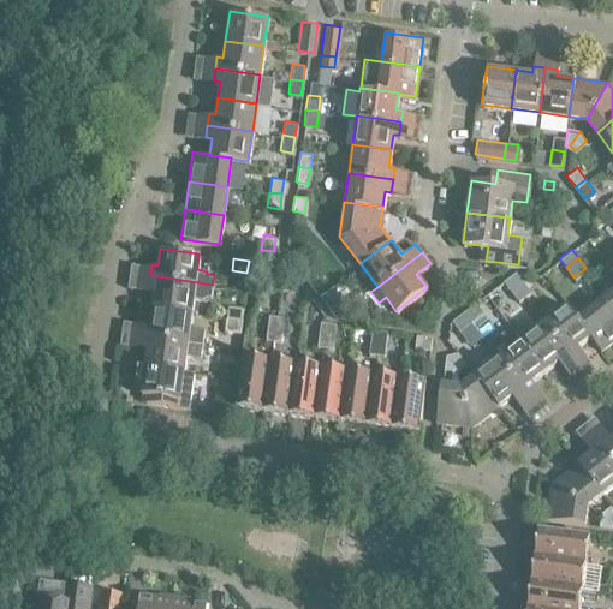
[(503,279),(510,288),(522,279),(515,270),(503,279)]
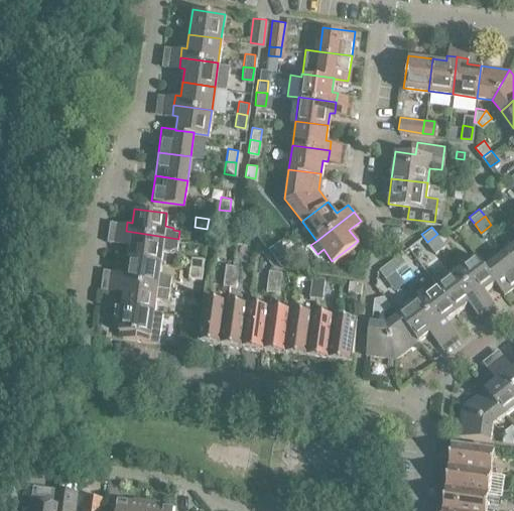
[(170,250),(170,247),(176,248),(178,239),(126,231),(124,242),(130,243),(128,256),(160,261),(161,249),(170,250)]
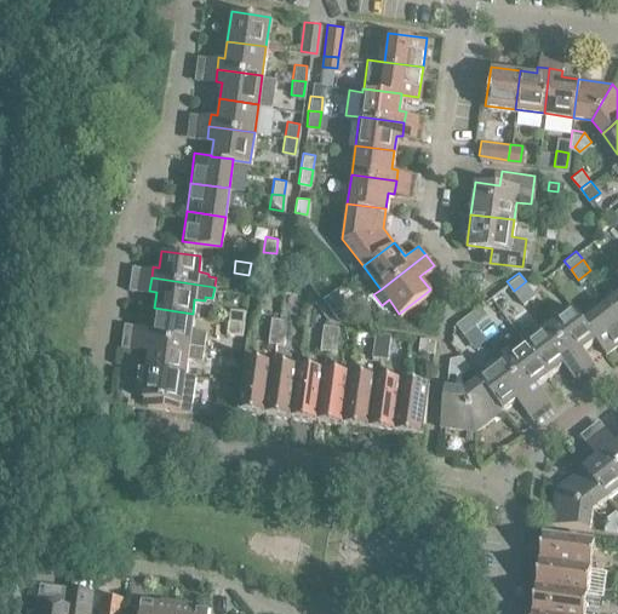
[(533,292),(526,281),(514,291),(521,302),(533,292)]
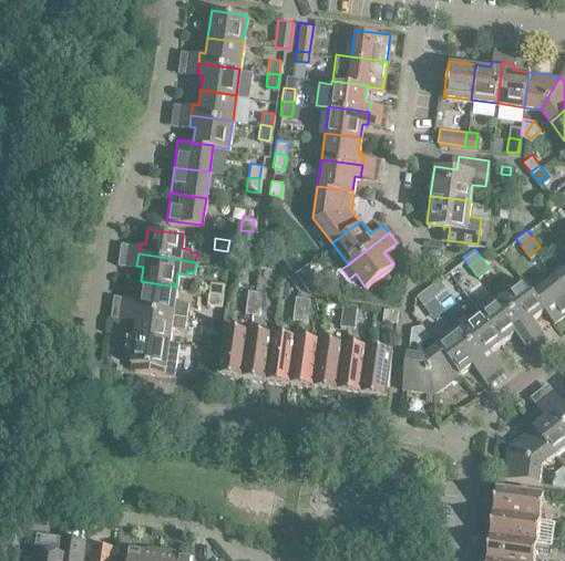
[(315,290),(321,284),(306,262),(295,271),(308,289),(315,290)]
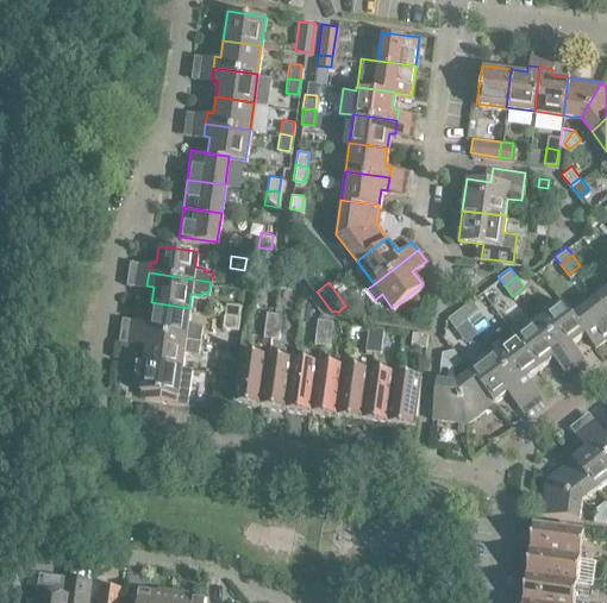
[(606,286),(594,296),(606,313),(606,286)]
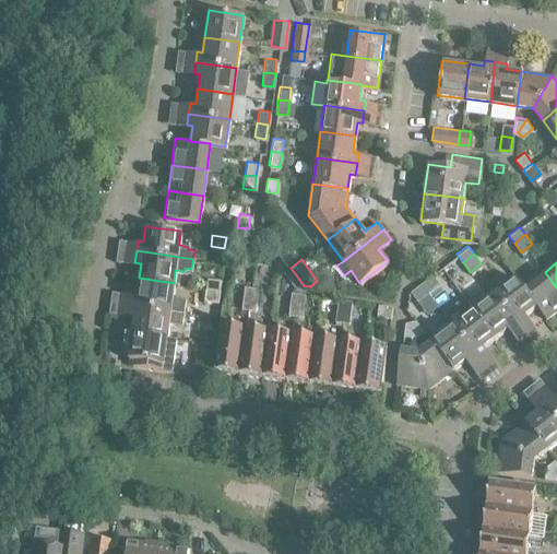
[(545,317),(556,307),(556,287),(545,272),(524,289),(523,289),(535,303),(535,304),(545,317)]
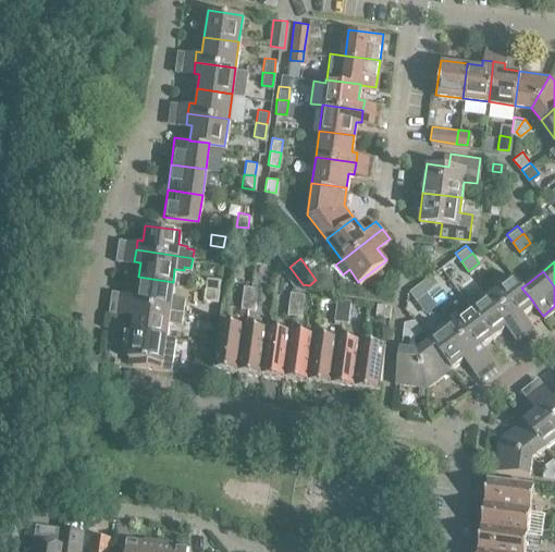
[(430,272),(418,281),(424,291),(436,281),(430,272)]
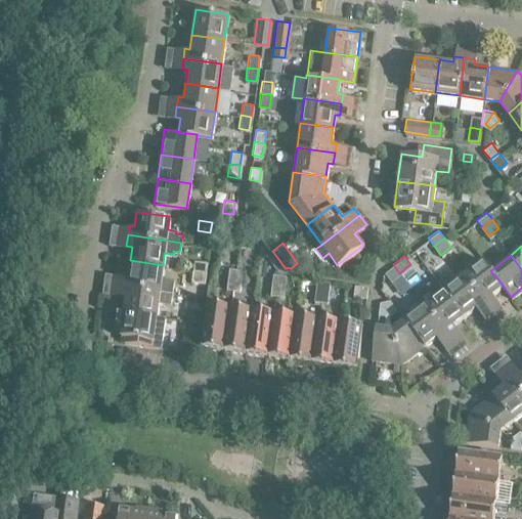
[(490,293),(502,285),(502,284),(490,270),(491,270),(482,258),(463,273),(485,304),(494,297),(490,293)]
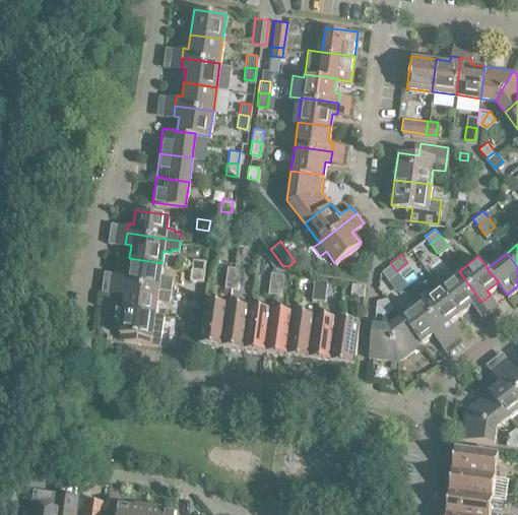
[(192,257),(191,267),(203,269),(205,259),(192,257)]
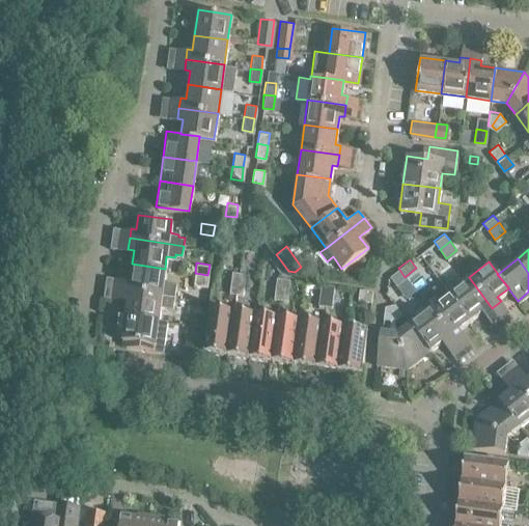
[(161,294),(165,269),(132,264),(130,278),(124,278),(122,288),(161,294)]
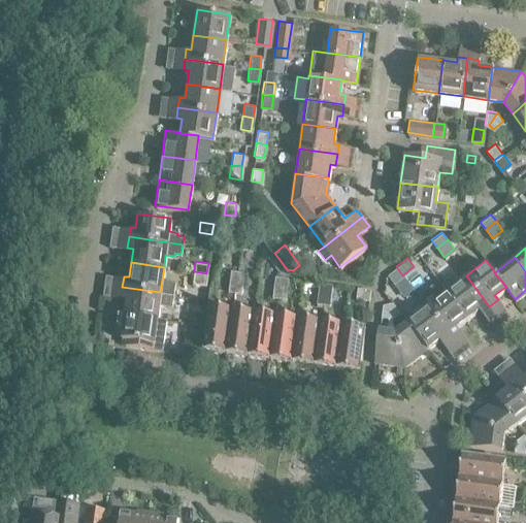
[(393,283),(402,275),(396,266),(387,273),(393,283)]
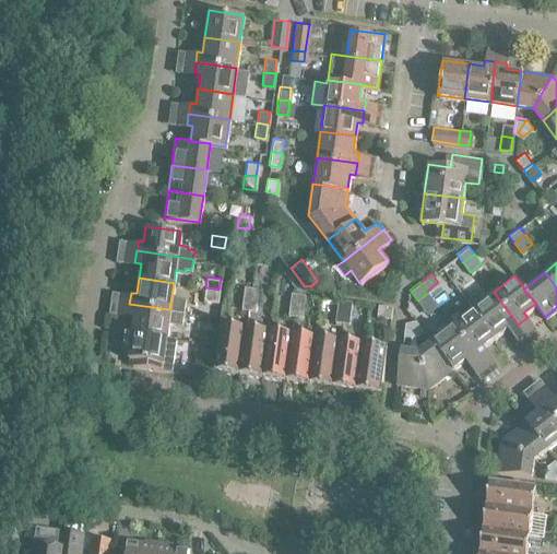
[(244,284),(243,295),(256,296),(257,286),(244,284)]
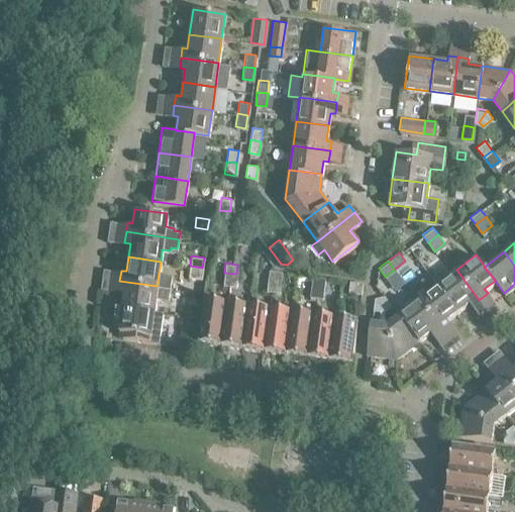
[(201,278),(202,268),(190,266),(188,276),(201,278)]
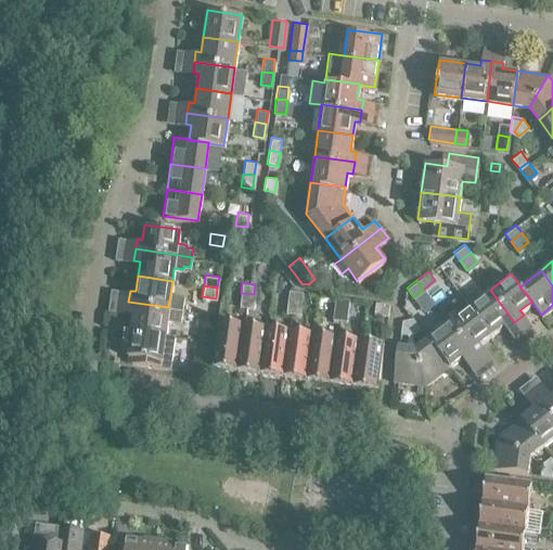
[(288,289),(286,298),(300,301),(301,291),(288,289)]
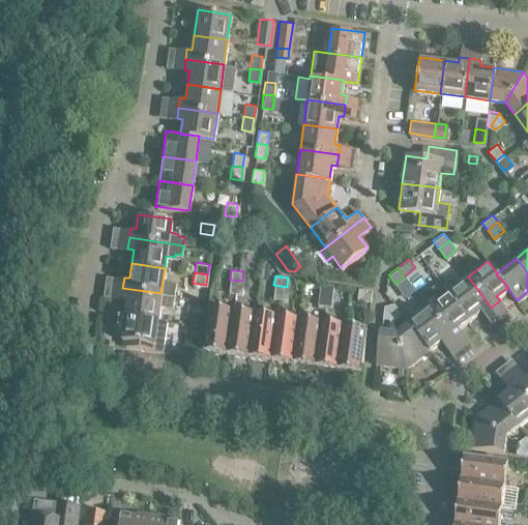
[(482,314),(491,308),(468,276),(447,292),(468,318),(479,310),(482,314)]
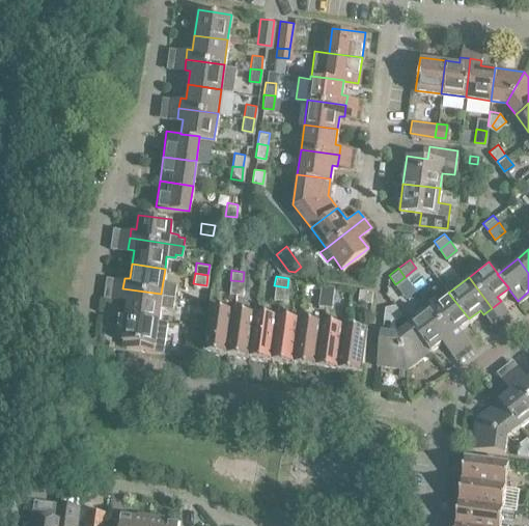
[(242,293),(243,281),(230,280),(228,292),(242,293)]
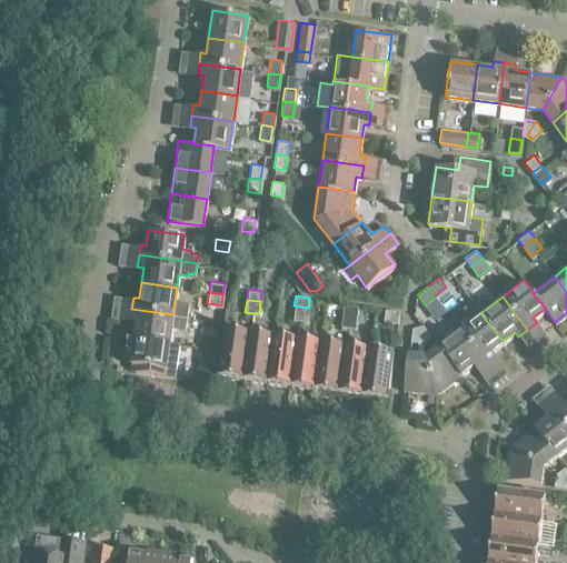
[(471,320),(459,330),(484,362),(494,355),(490,350),(503,341),(480,313),(471,301),(463,309),(471,320)]
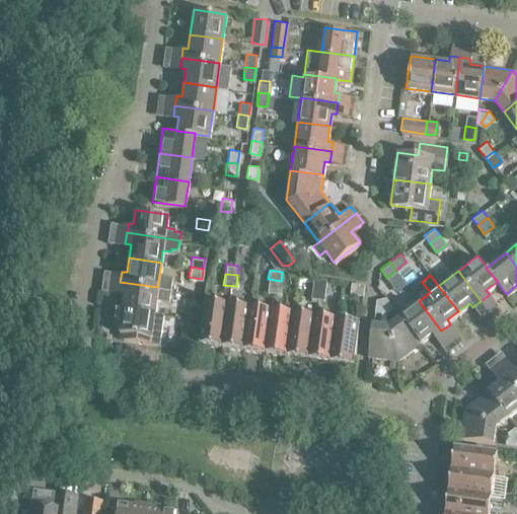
[(313,276),(311,285),(324,287),(325,278),(313,276)]
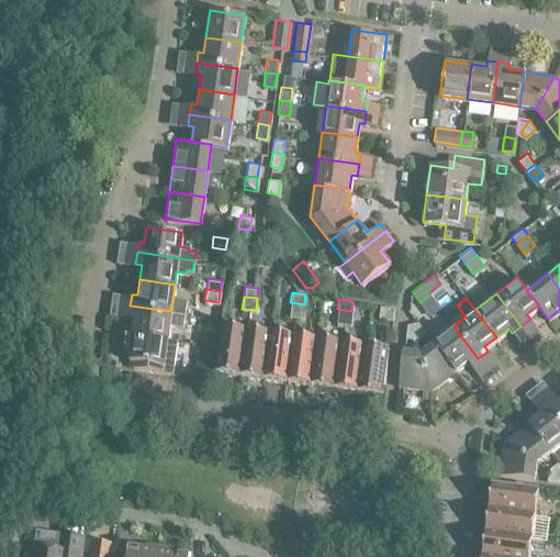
[(303,316),(304,304),(290,302),(289,314),(303,316)]
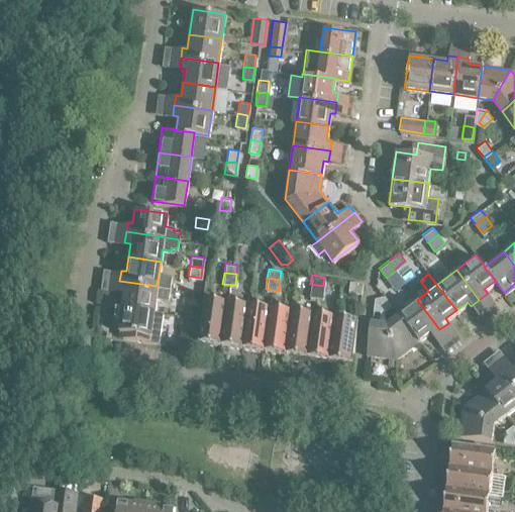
[(347,290),(361,292),(362,282),(349,280),(347,290)]
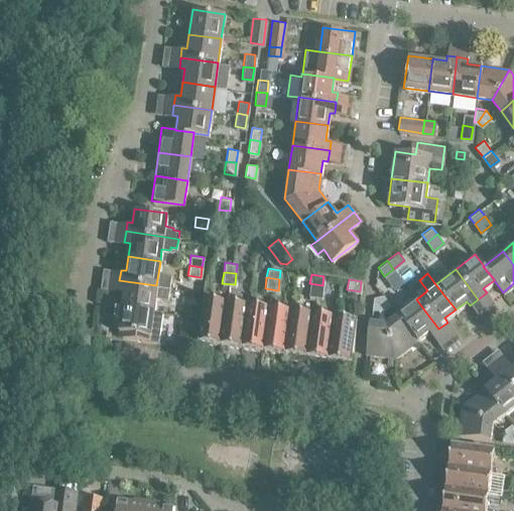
[(123,291),(121,304),(153,309),(155,297),(167,298),(169,287),(156,285),(119,280),(118,290),(123,291)]
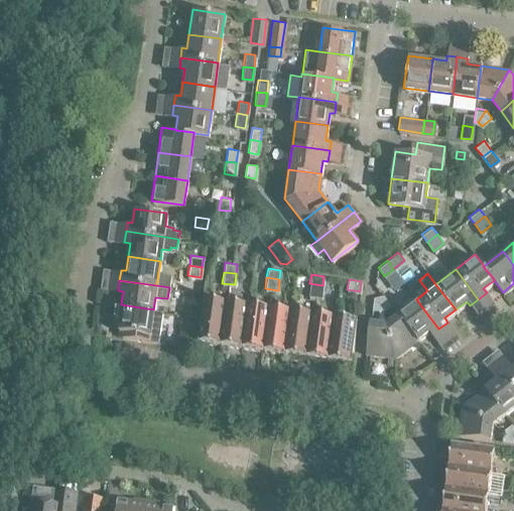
[(322,296),(323,285),(309,283),(308,294),(322,296)]
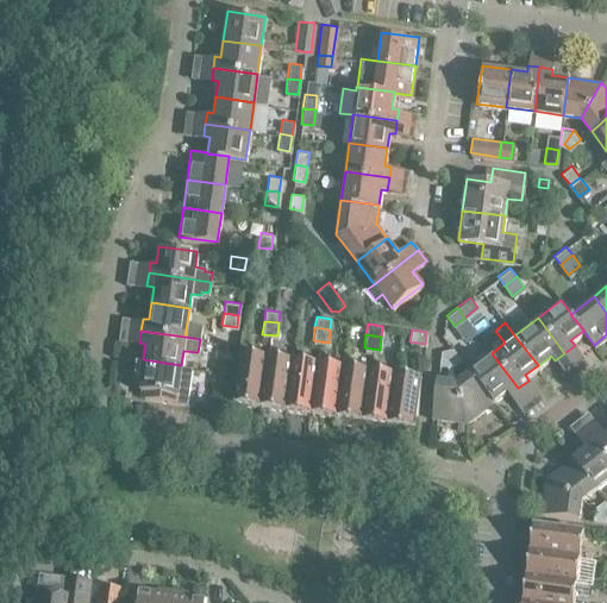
[(452,346),(446,351),(451,365),(461,358),(452,346)]
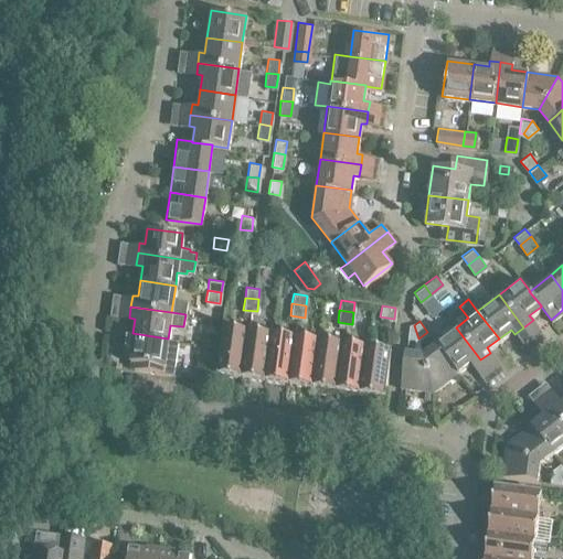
[(407,337),(418,339),(414,325),(409,324),(407,337)]
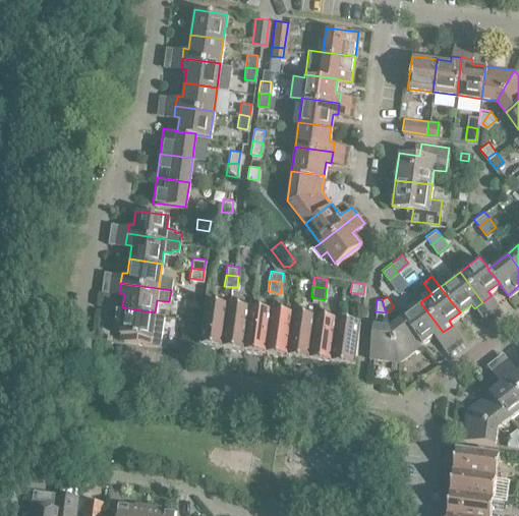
[(200,344),(222,346),(228,304),(206,301),(200,344)]
